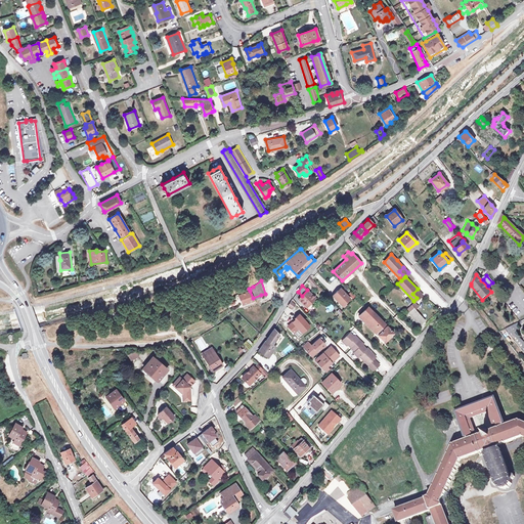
[(423,295),(418,289),(412,294),(417,298),(418,299),(423,295)]
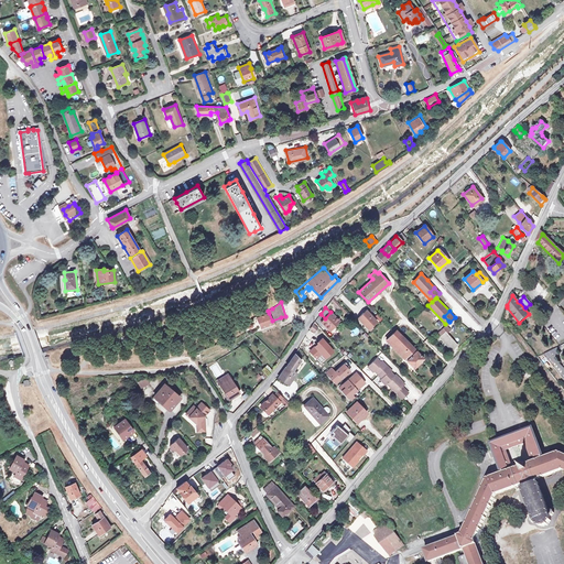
[(331,312),(325,318),(321,322),(329,331),(339,321),(331,312)]
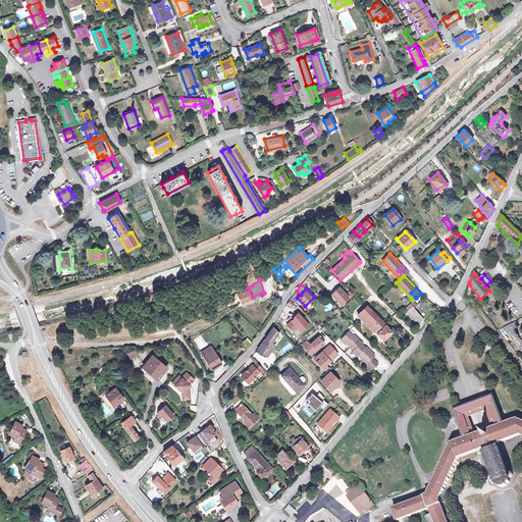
[(338,289),(331,295),(341,305),(348,298),(338,289)]
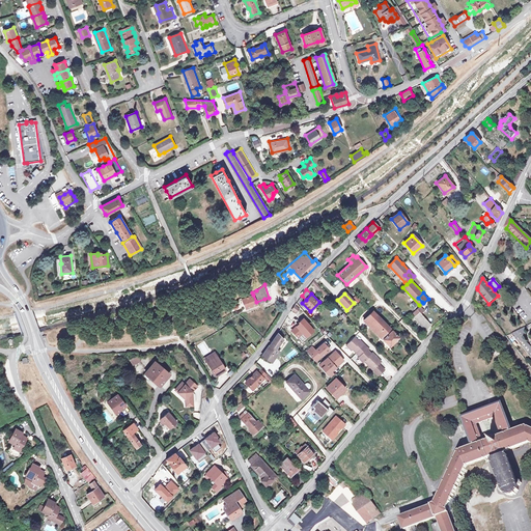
[(256,302),(253,295),(242,299),(245,309),(257,304),(256,302)]
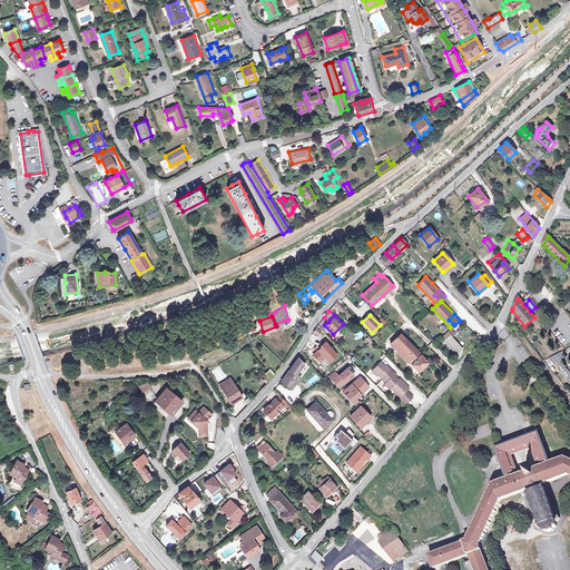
[(442,337),(444,341),(451,335),(452,336),(455,333),(451,328),(442,337)]
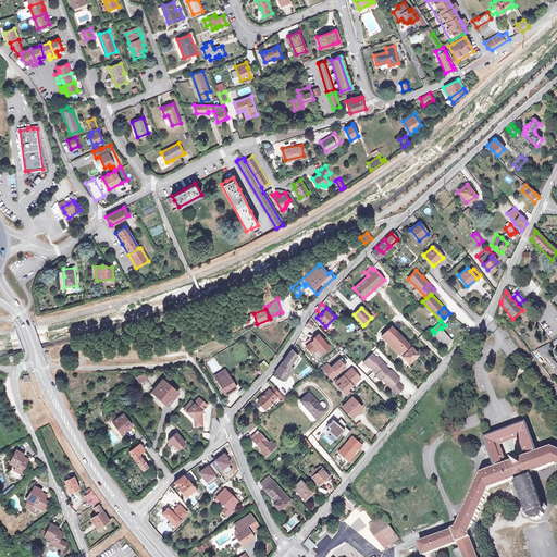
[(382,335),(390,343),(392,339),(398,346),(395,348),(399,353),(409,344),(392,326),(382,335)]
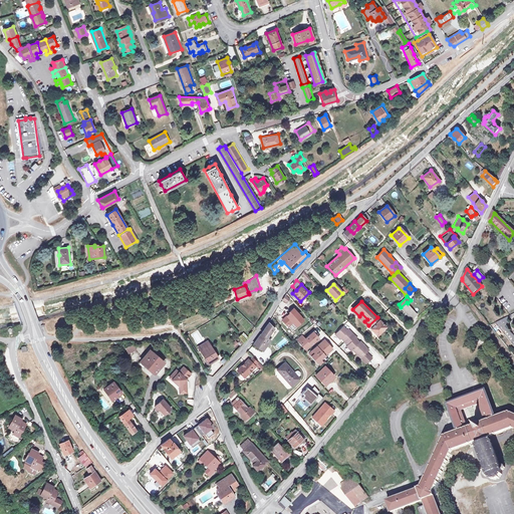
[(408,303),(407,302),(401,307),(412,319),(418,314),(408,303)]
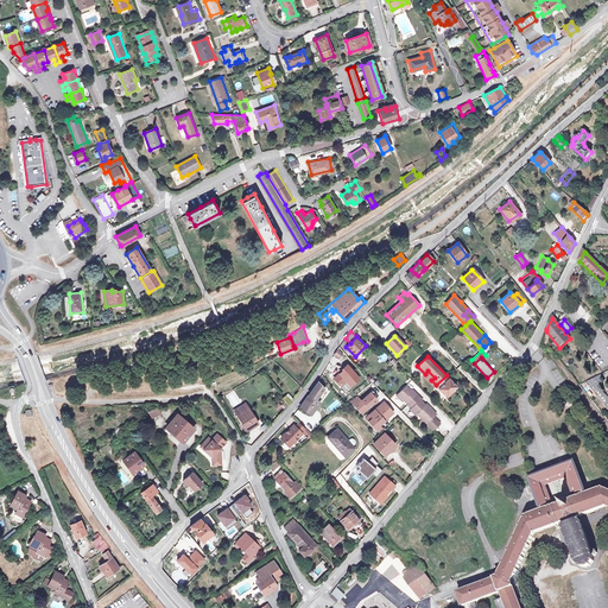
[(348,384),(353,390),(362,380),(349,366),(342,372),(343,373),(335,381),(342,388),(348,384)]
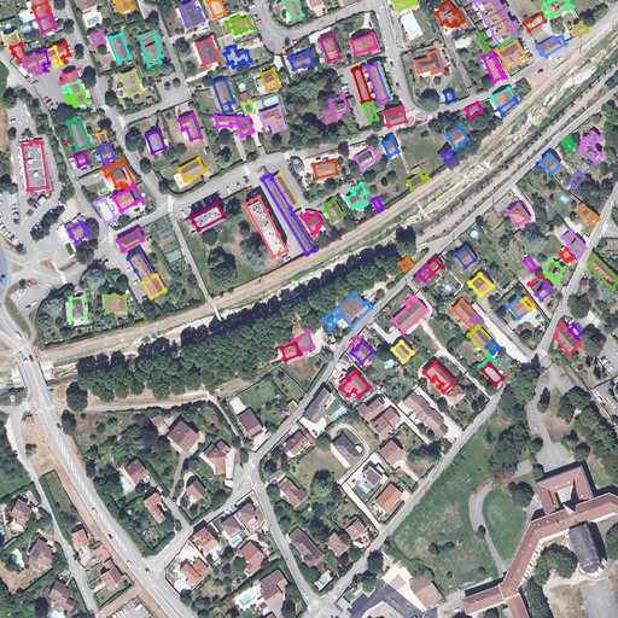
[(617,379),(617,378),(596,389),(617,414),(617,413),(617,402),(608,392),(614,386),(613,384),(617,379)]
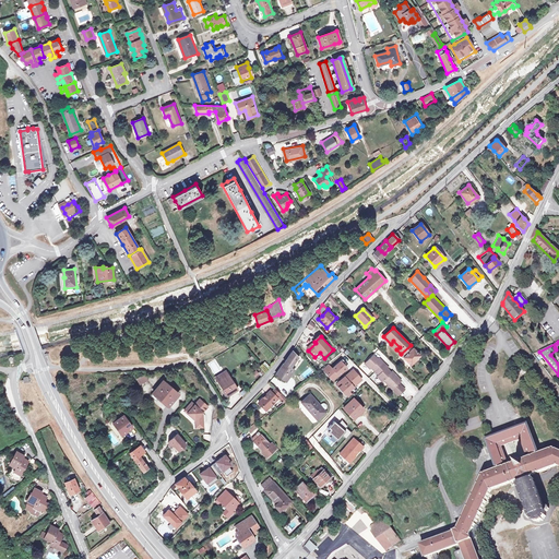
[(403,357),(409,364),(419,354),(412,346),(411,347),(412,348),(403,357)]
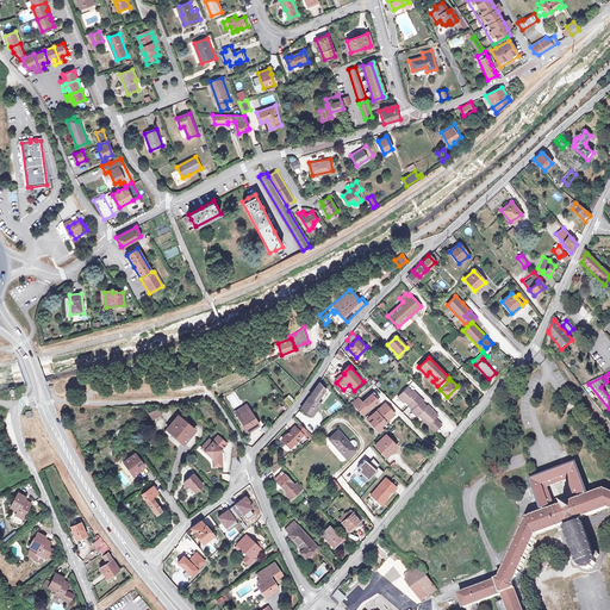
[(325,390),(323,388),(321,385),(318,383),(315,388),(300,408),(311,415),(321,403),(317,400),(323,392),(325,390)]
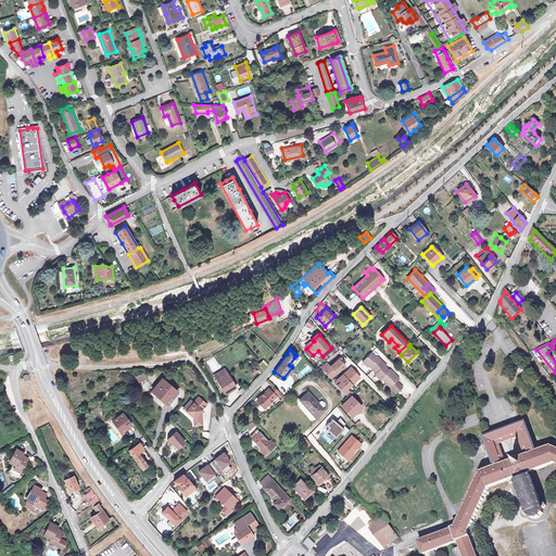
[(370,353),(363,362),(368,367),(369,366),(373,369),(381,361),(378,357),(375,361),(374,358),(375,357),(370,353)]
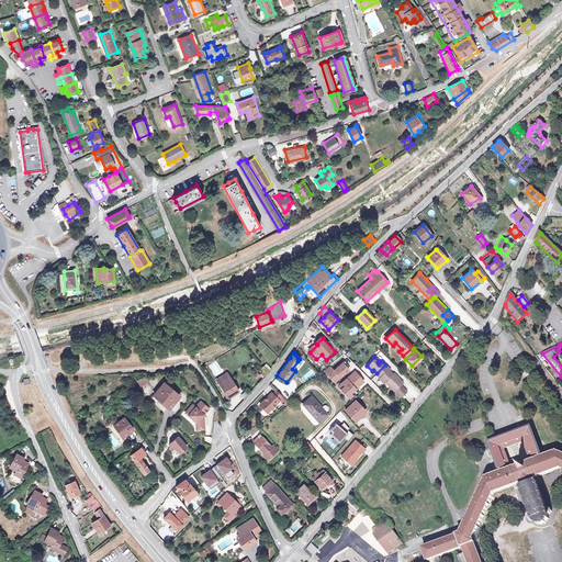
[(334,370),(328,375),(335,382),(348,369),(346,367),(348,364),(345,361),(334,370)]
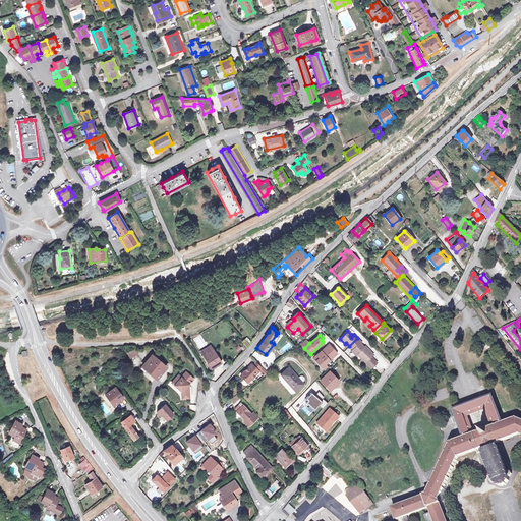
[(360,341),(357,338),(349,346),(353,350),(352,351),(356,355),(357,354),(364,348),(360,344),(359,345),(357,344),(360,341)]
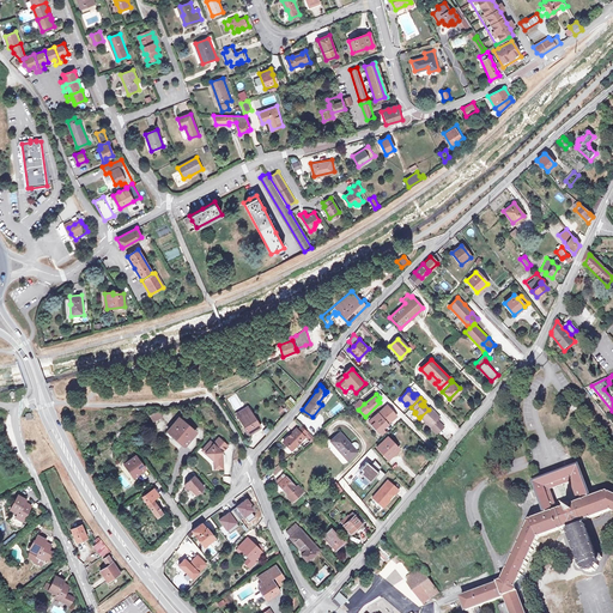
[(236,414),(248,434),(260,426),(247,407),(236,414)]
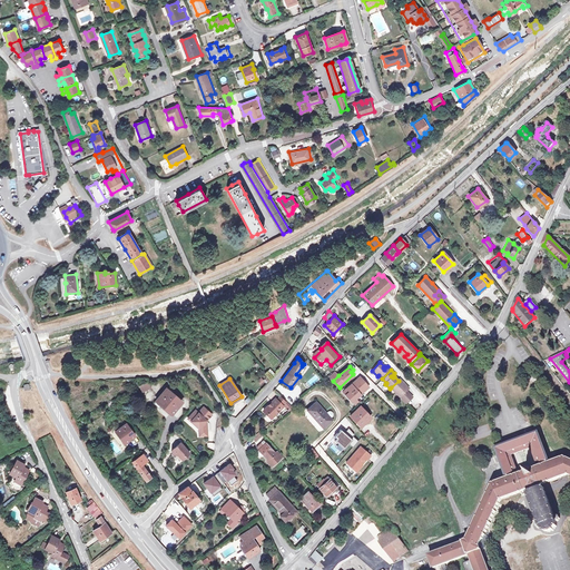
[(357,379),(343,392),(352,402),(356,397),(356,396),(369,386),(363,380),(360,382),(357,379)]
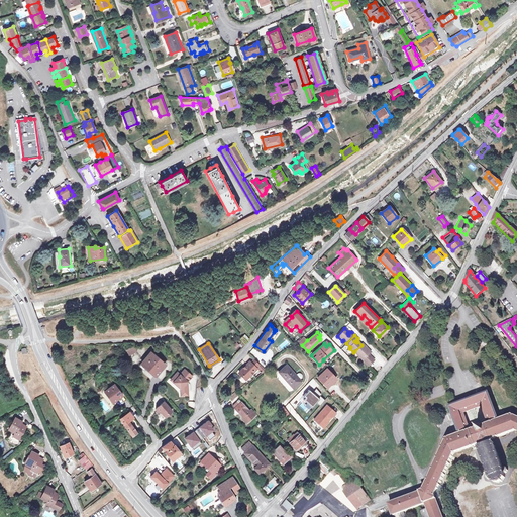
[(363,343),(362,345),(354,351),(364,359),(369,354),(371,352),(368,349),(367,350),(365,348),(366,347),(363,343)]
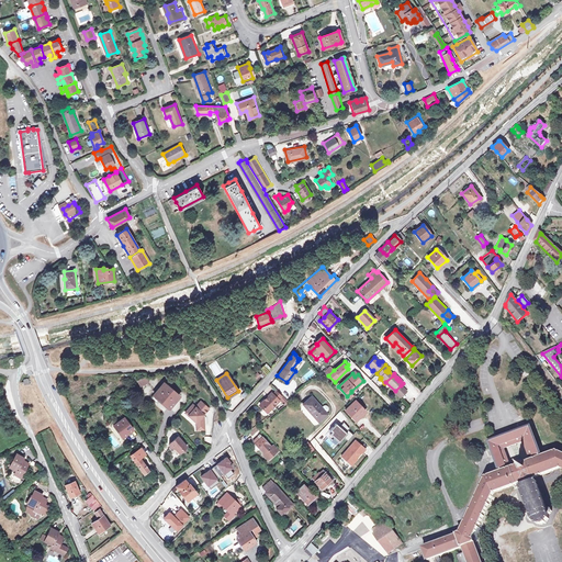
[(145,377),(137,381),(141,385),(147,381),(145,377)]
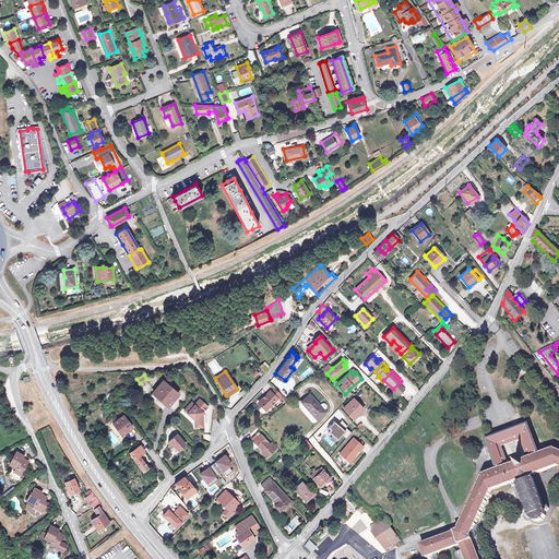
[(179,394),(164,381),(153,393),(168,406),(179,394)]
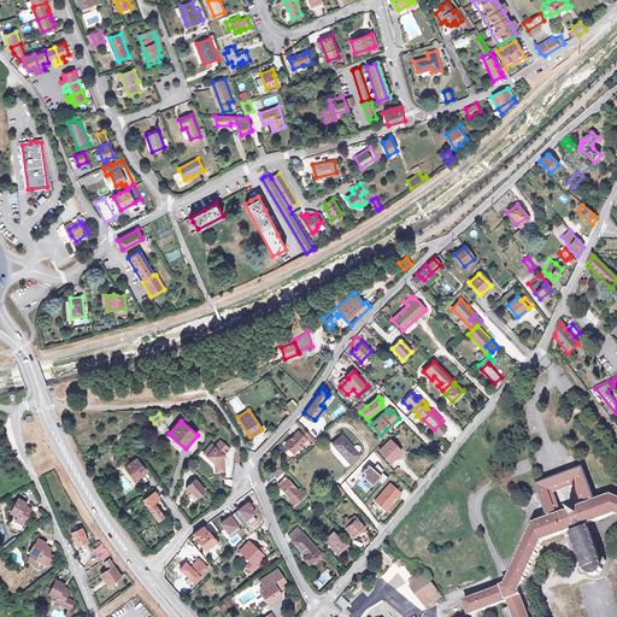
[(447,430),(444,427),(438,433),(440,436),(447,430)]
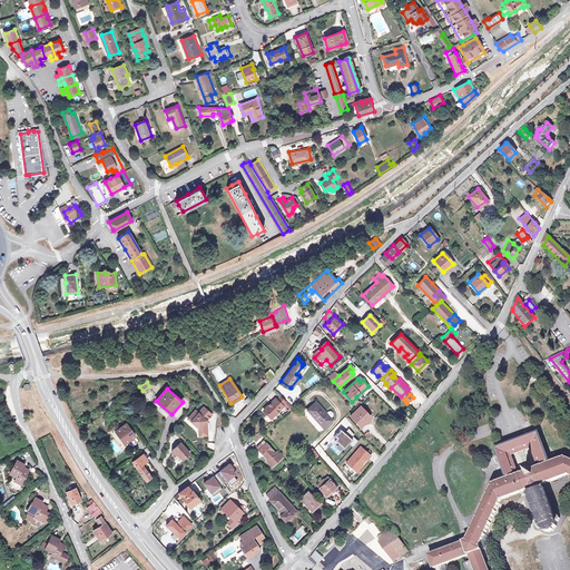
[(282,405),(276,400),(274,399),(264,411),(272,418),(282,405)]
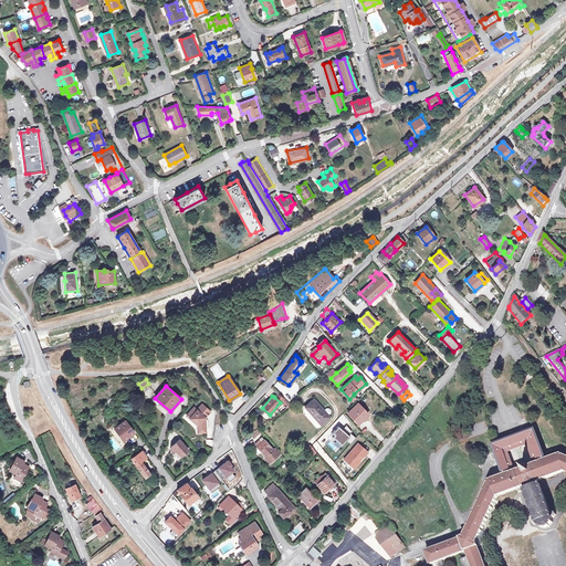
[(314,399),(305,407),(321,425),(329,417),(328,415),(324,410),(314,399)]
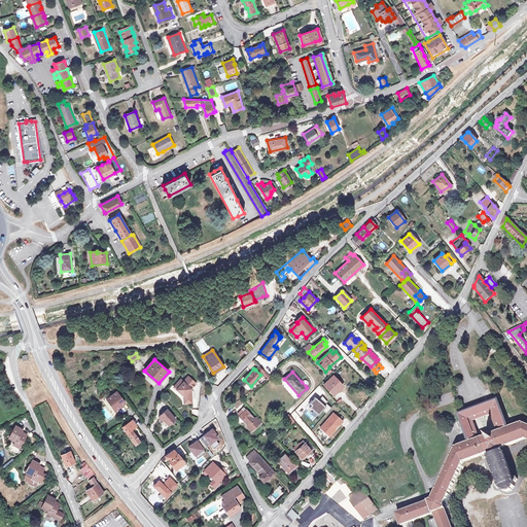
[(332,375),(324,384),(334,394),(343,386),(332,375)]
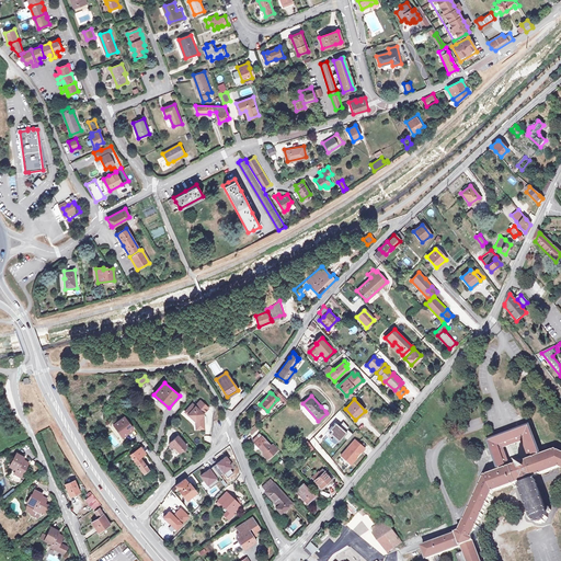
[(193,404),(185,412),(196,422),(196,425),(204,425),(204,419),(202,418),(202,415),(208,408),(201,401),(195,407),(193,404)]
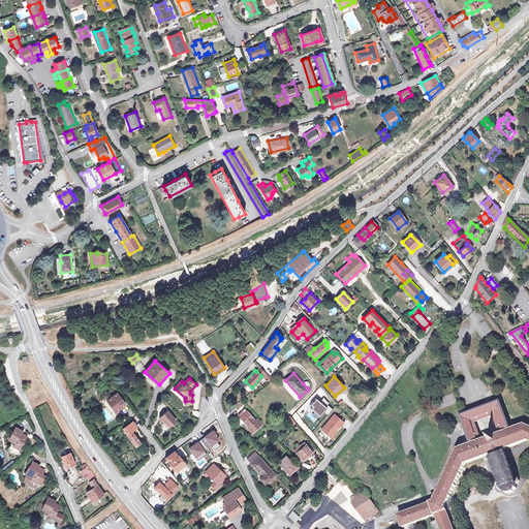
[(396,394),(392,390),(387,395),(392,399),(396,394)]
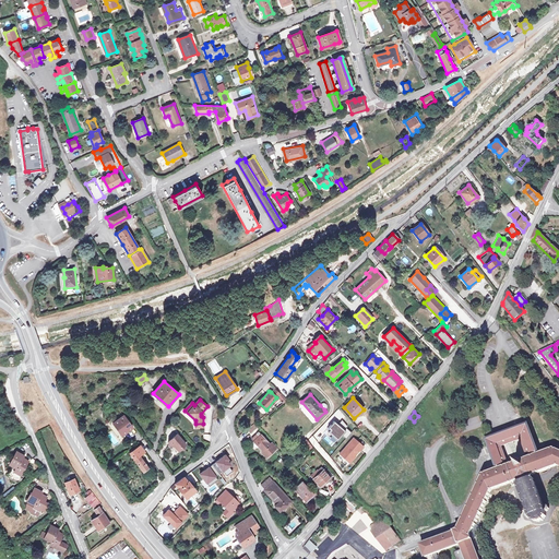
[(125,416),(114,423),(122,435),(132,428),(125,416)]
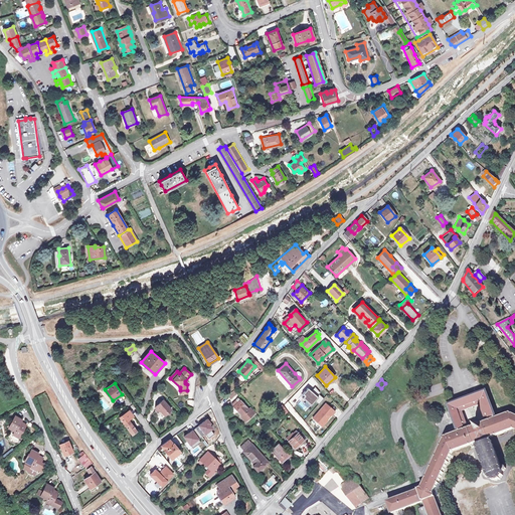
[(302,384),(295,395),(299,398),(306,387),(302,384)]
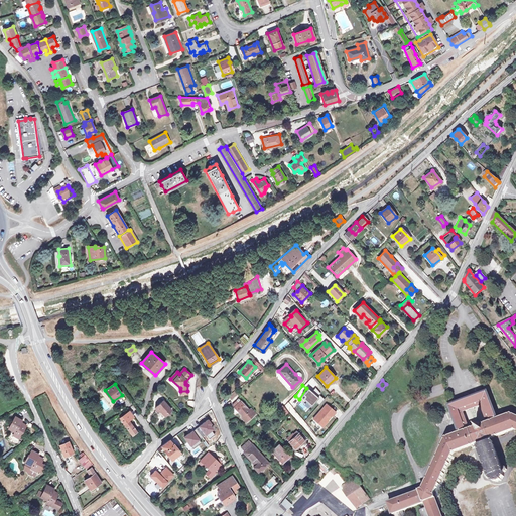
[(308,388),(303,395),(304,397),(303,399),(311,406),(316,401),(319,404),(325,399),(320,395),(321,393),(316,387),(312,392),(308,388)]
